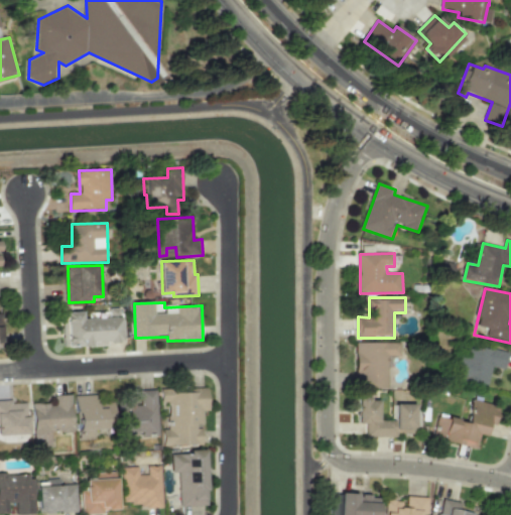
[(84,319),(84,312),(65,312),(66,347),(123,345),(122,317),(84,319)]
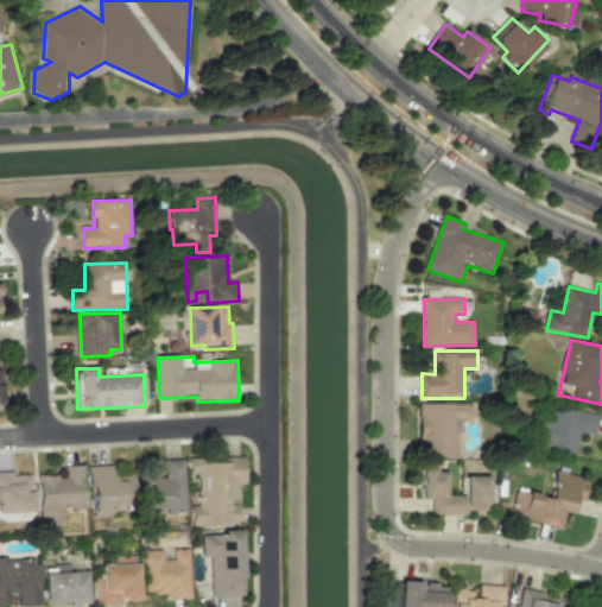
[(460,419),(475,419),(474,404),(422,404),(422,459),(460,457),(460,419)]
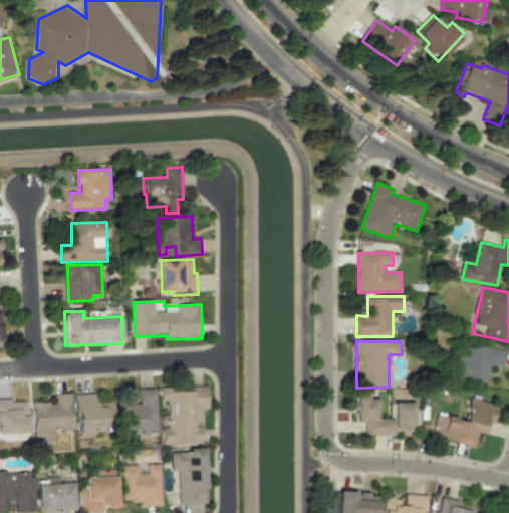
[(493,365),(505,368),(508,356),(508,352),(473,343),(470,356),(462,354),(457,378),(488,386),(493,365)]
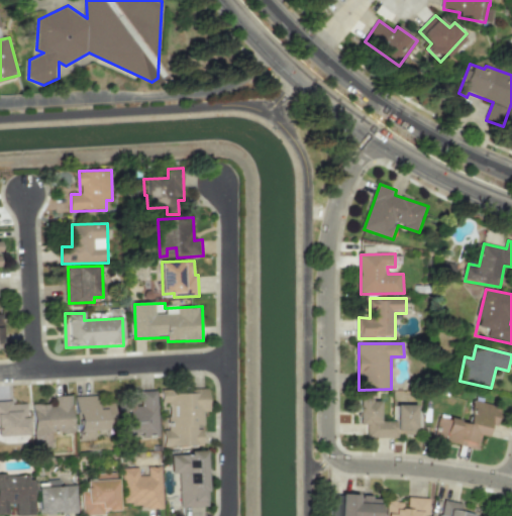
[(205,446),(205,430),(199,430),(199,425),(206,425),(206,413),(211,413),(210,390),(164,391),(164,405),(171,405),(172,430),(166,430),(166,447),(205,446)]
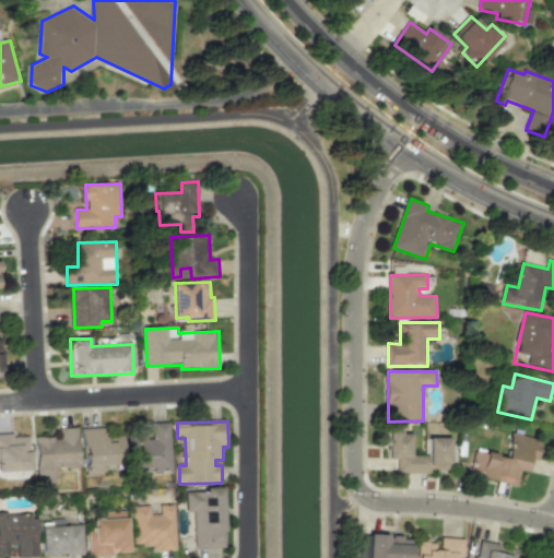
[(175,470),(172,423),(151,425),(152,434),(131,435),(134,473),(175,470)]
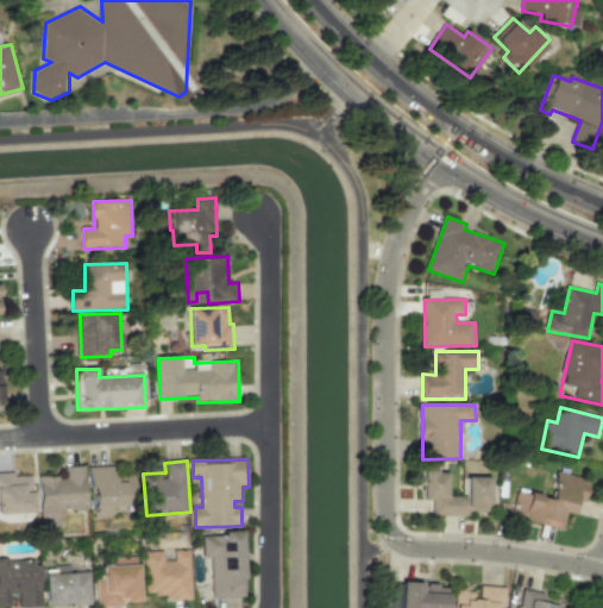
[(492,515),(494,477),(470,477),(469,497),(450,497),(450,474),(439,474),(439,465),(425,465),(425,501),(435,501),(435,514),(492,515)]
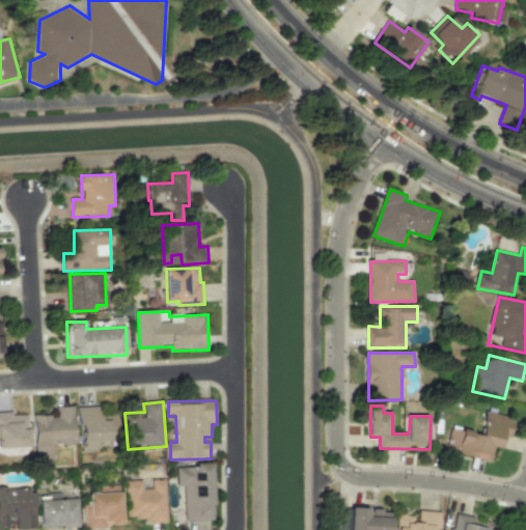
[(75,407),(59,408),(60,416),(35,417),(38,462),(55,461),(55,446),(77,445),(75,407)]
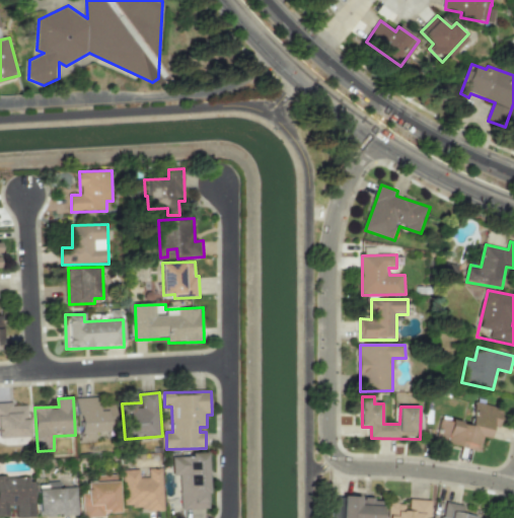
[(78,398),(80,443),(96,442),(95,433),(109,432),(109,427),(118,426),(117,408),(100,409),(99,397),(78,398)]
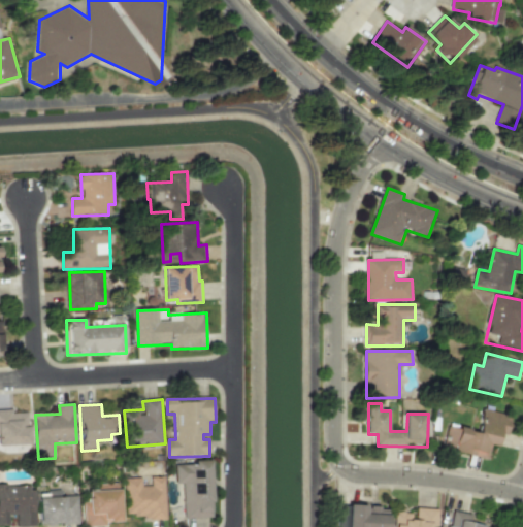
[(0,410),(0,446),(32,446),(31,413),(15,413),(15,410),(0,410)]
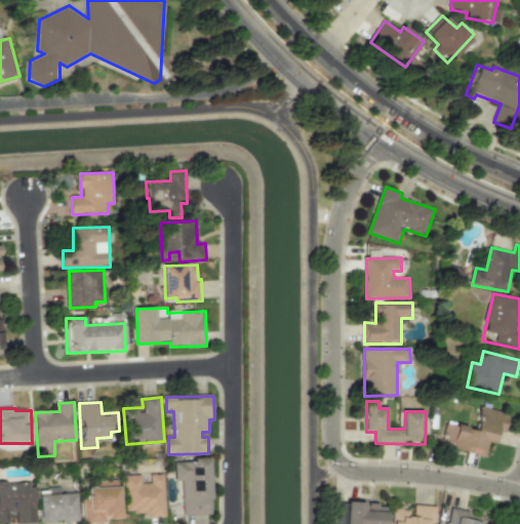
[(487,456),(490,443),(496,444),(500,430),(507,431),(511,413),(482,408),(478,430),(448,424),(443,448),(487,456)]
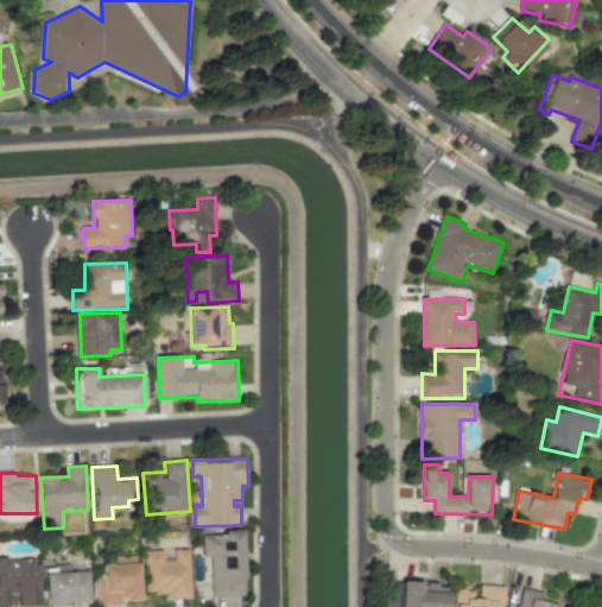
[(204,533),(206,558),(213,558),(214,598),(247,596),(245,533),(204,533)]
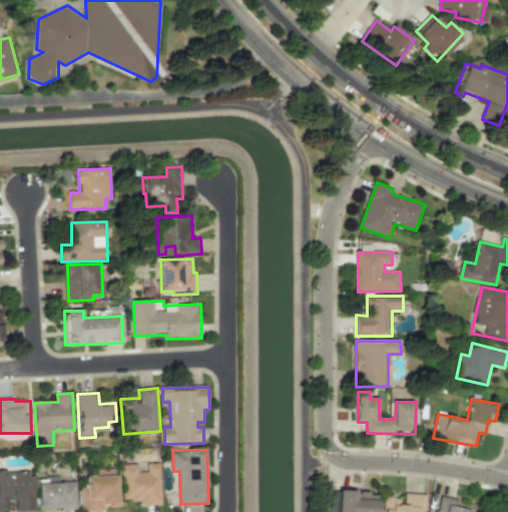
[(163,503),(161,463),(148,464),(149,472),(139,473),(139,465),(124,465),(125,504),(163,503)]
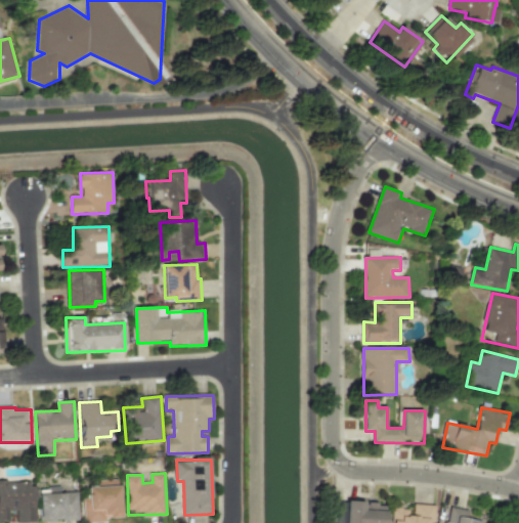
[(0,481),(0,520),(11,520),(11,511),(17,511),(18,522),(36,522),(35,480),(0,481)]
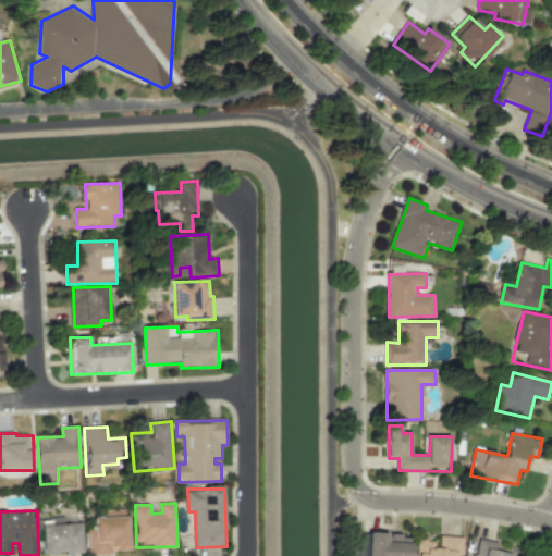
[(130,551),(127,510),(107,510),(107,518),(94,519),(94,530),(90,530),(90,555),(113,555),(113,551),(130,551)]
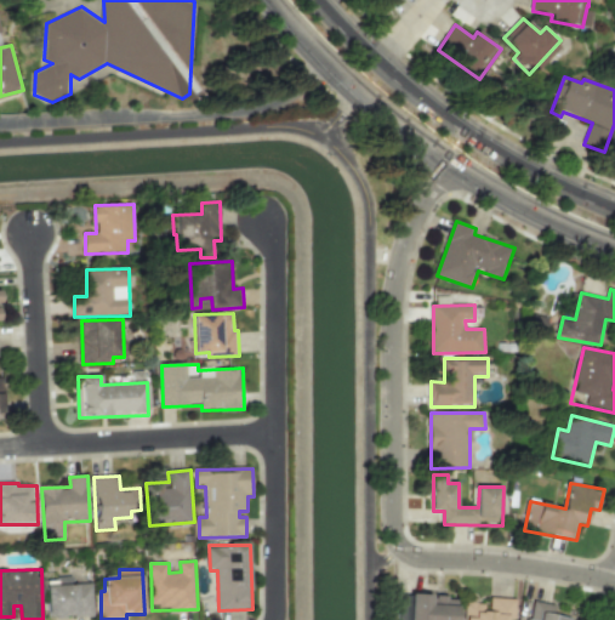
[(74,578),(47,579),(49,618),(95,616),(95,582),(74,584),(74,578)]
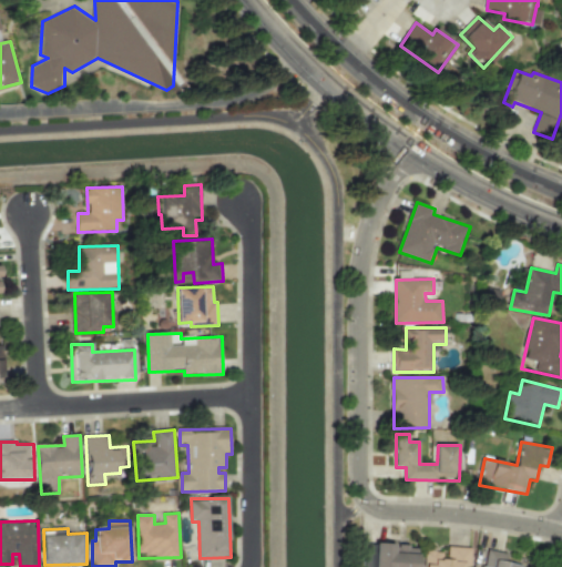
[(417,566),(419,547),(397,546),(397,545),(365,543),(364,566),(417,566)]
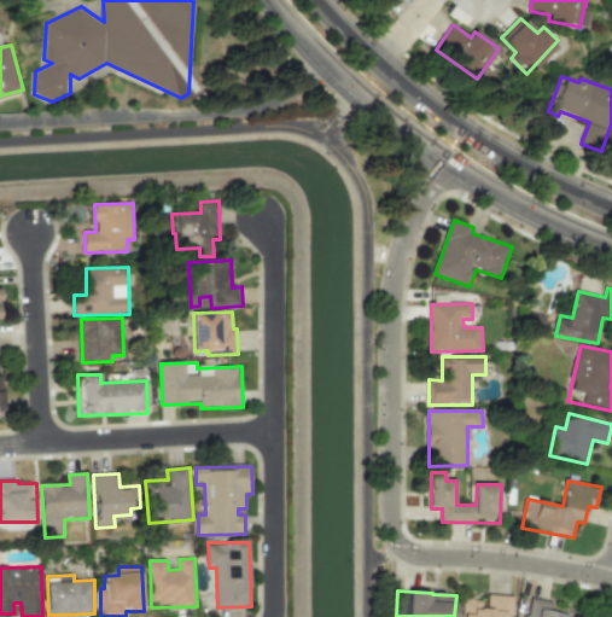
[(505,616),(506,610),(514,610),(516,597),(490,595),(489,609),(484,609),(484,600),(466,600),(465,616),(505,616)]
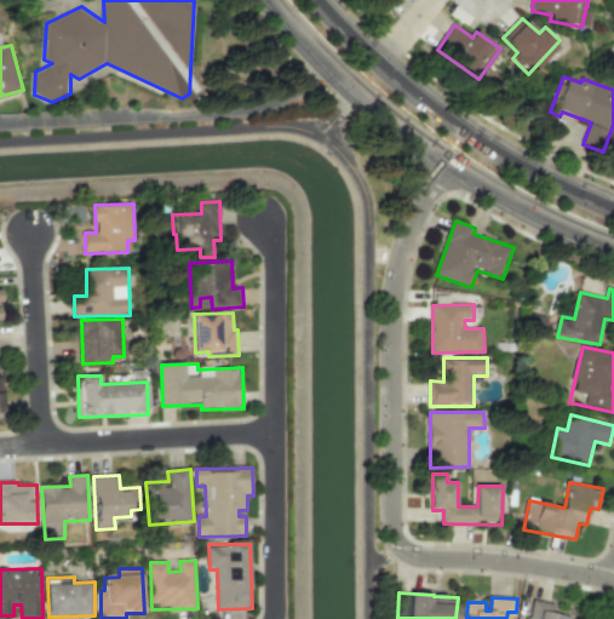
[(556,605),(532,600),(528,618),(577,618),(554,614),(556,605)]
